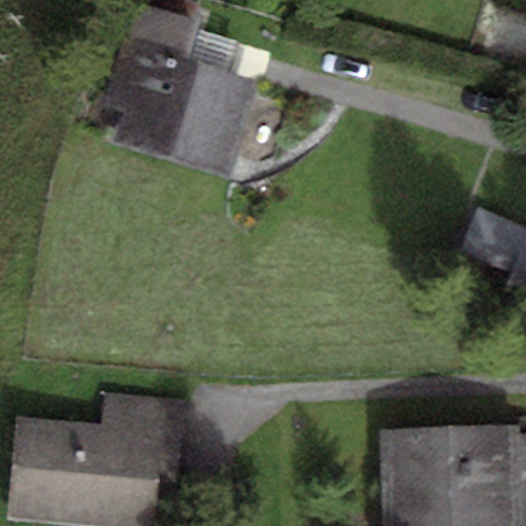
[(199,23),(133,2),(101,106),(122,112),(112,144),(228,179),(259,80),(230,71),(188,59),(197,29),(199,23)]
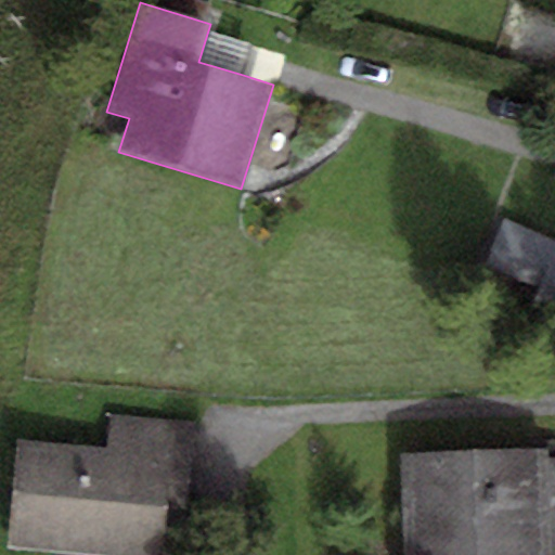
[(208,30),(198,62),(243,75),(253,44),(208,30)]
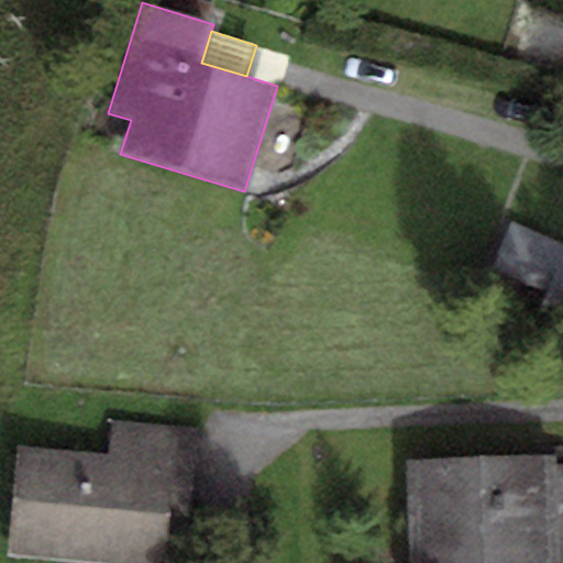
[(562,242),(512,222),(495,267),(554,290),(548,308),(562,313),(562,242)]
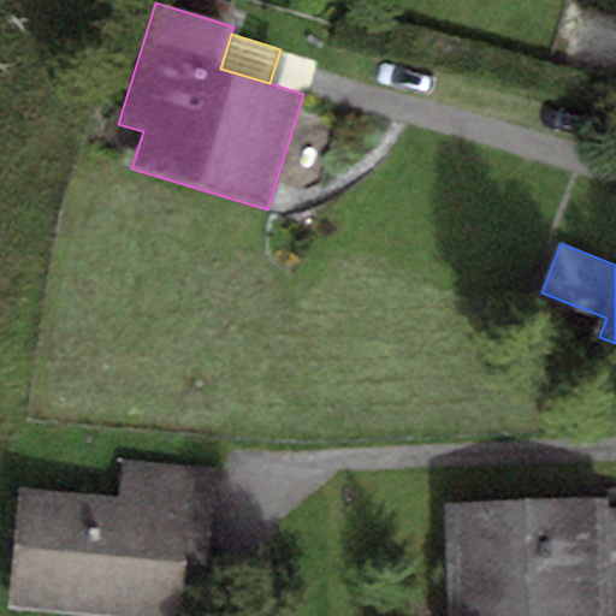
[(119,497),(21,489),(11,605),(131,615),(182,615),(188,564),(211,567),(219,468),(122,460),(119,497)]
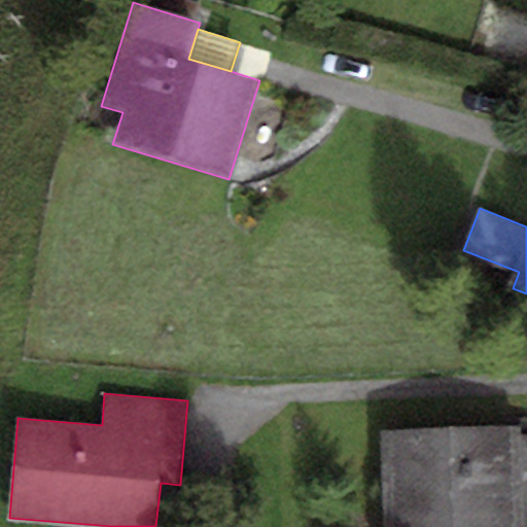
[(519,425),(376,430),(379,526),(526,526),(526,434),(519,435),(519,425)]
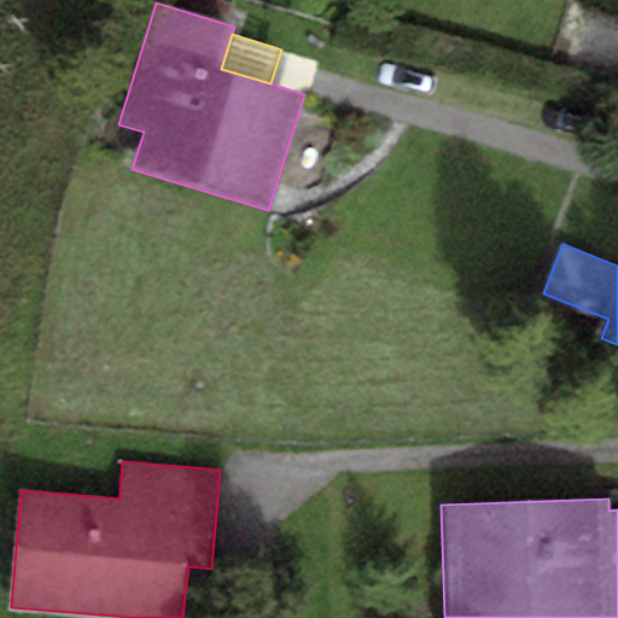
All buildings are outlined.
